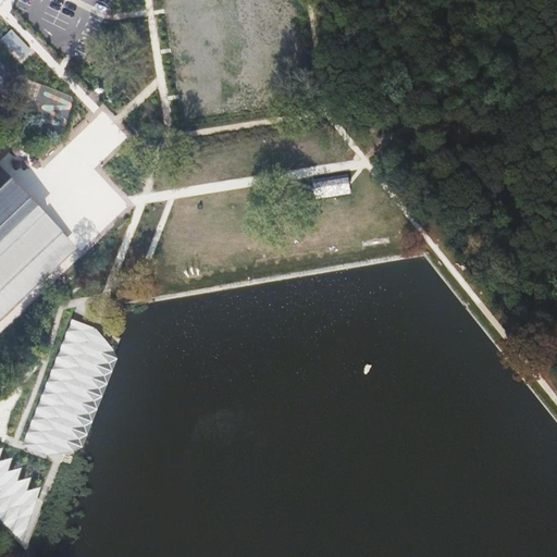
[(31,49),(11,29),(0,39),(0,46),(16,62),(31,49)]
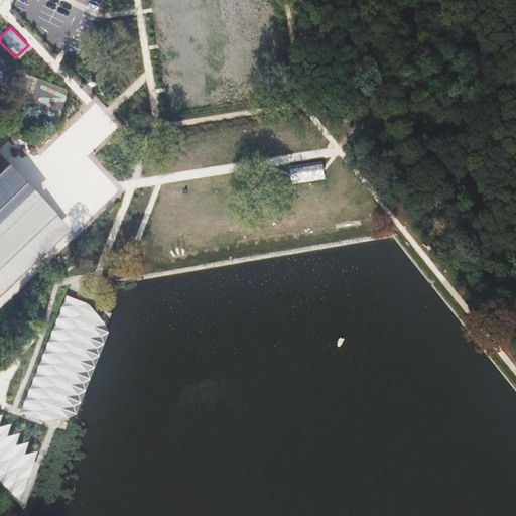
[(0,160),(0,290),(66,227),(50,212),(29,190),(2,163),(0,160)]
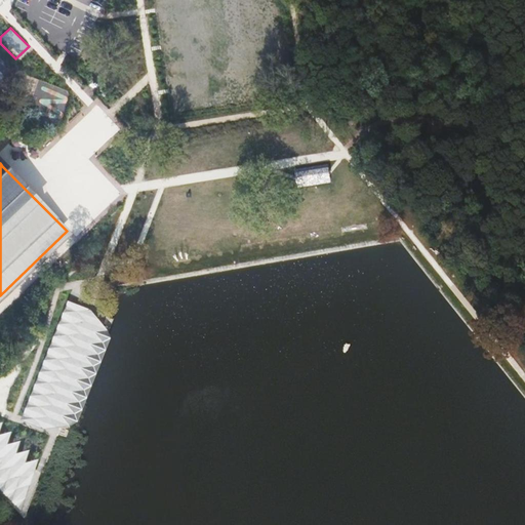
[(70,201),(72,208),(87,203),(85,196),(70,201)]
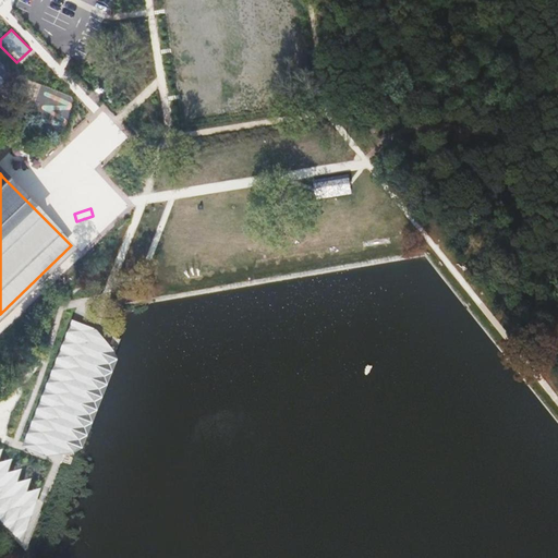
[(96,329),(72,319),(23,447),(47,457),(74,453),(84,449),(81,441),(89,437),(86,427),(94,424),(91,415),(98,411),(96,403),(105,398),(100,389),(109,386),(106,377),(114,373),(111,365),(119,361),(116,352),(96,329)]
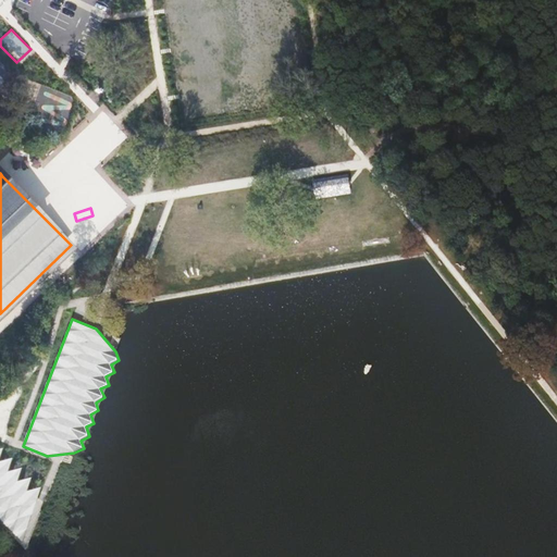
[(0,522),(20,544),(28,522),(35,504),(39,489),(25,492),(31,479),(16,482),(21,469),(7,472),(11,459),(0,461),(0,453),(1,449),(0,449),(0,522)]
